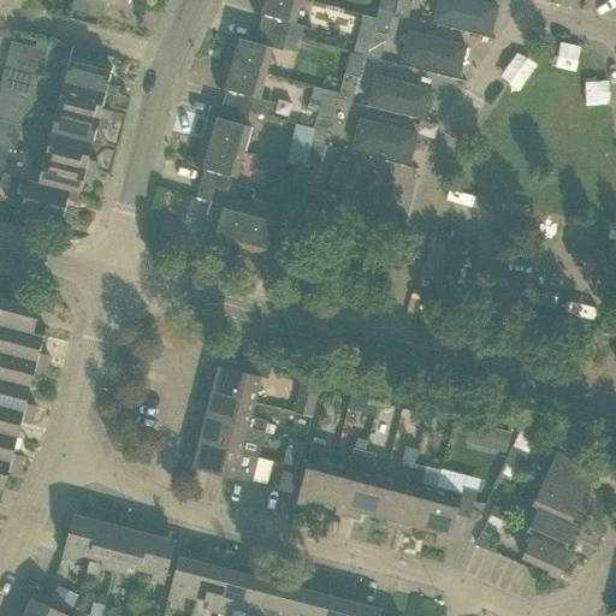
[(72,0),(70,12),(101,19),(105,3),(126,9),(129,0),(72,0)]
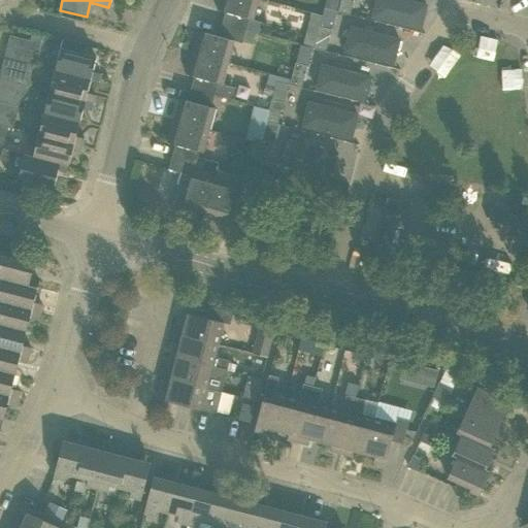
[(259,0),(220,0),(217,10),(225,12),(222,25),(244,31),(260,35),(263,24),(253,21),(259,0)]
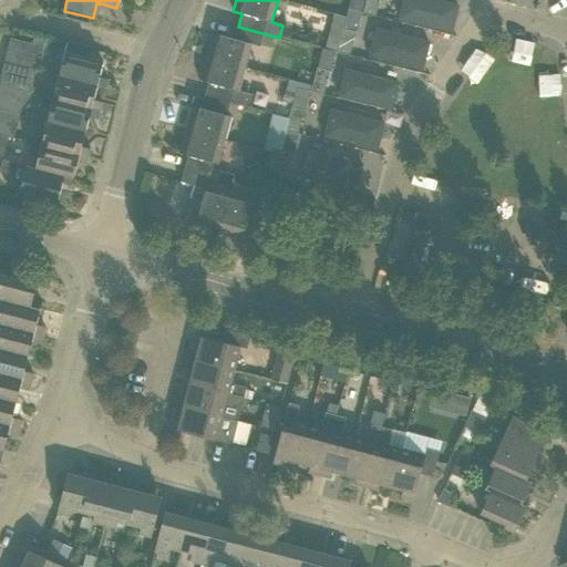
[(366,0),(362,13),(375,17),(379,0),(366,0)]
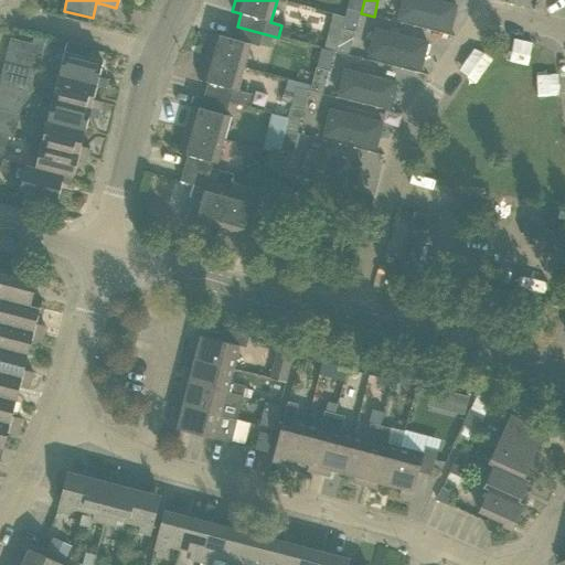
[(459,0),(457,0),(401,0),(398,13),(452,28),(459,0)]
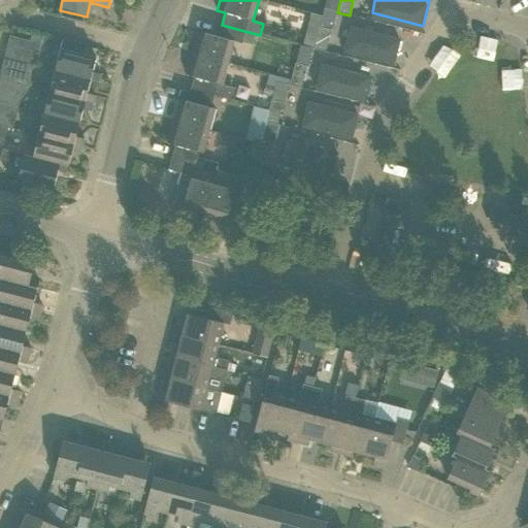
[(352,22),(351,22),(344,46),(395,60),(402,35),(352,22)]
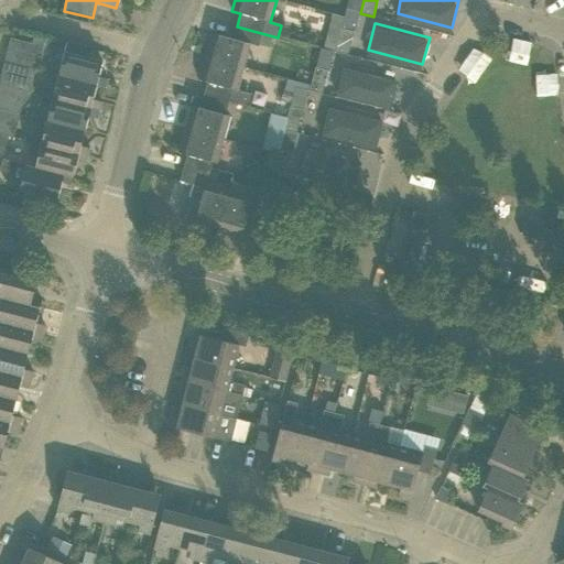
[(328,25),(323,49),(335,52),(342,29),(328,25)]
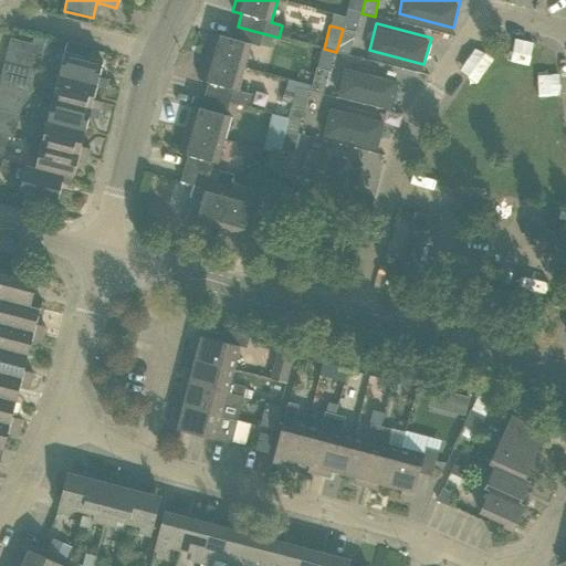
[(259,46),(262,33),(238,27),(233,39),(212,33),(207,56),(244,67),(251,44),(259,46)]
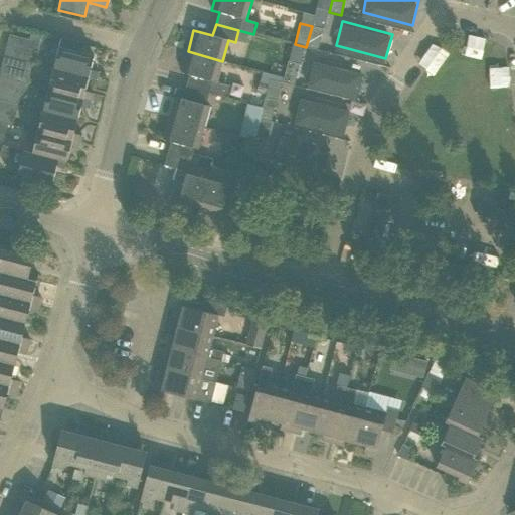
[(312,26),(306,47),(318,50),(323,29),(312,26)]
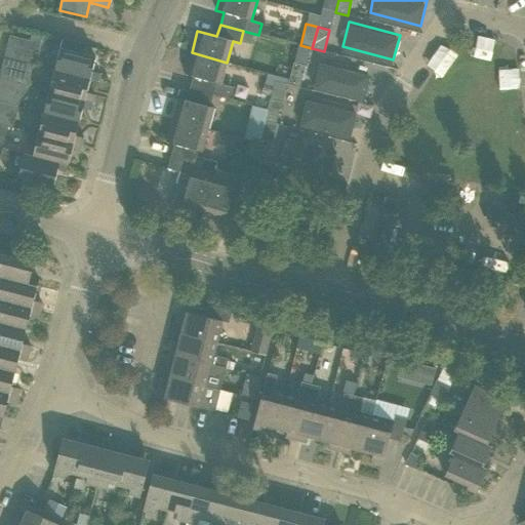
[(241,41),(240,42),(252,45),(255,35),(243,32),(241,41)]
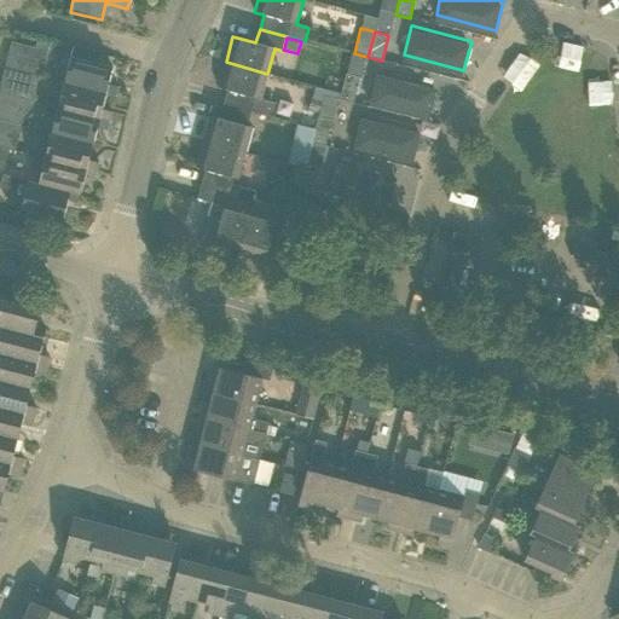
[(35,47),(11,41),(5,67),(35,75),(39,61),(33,59),(35,47)]
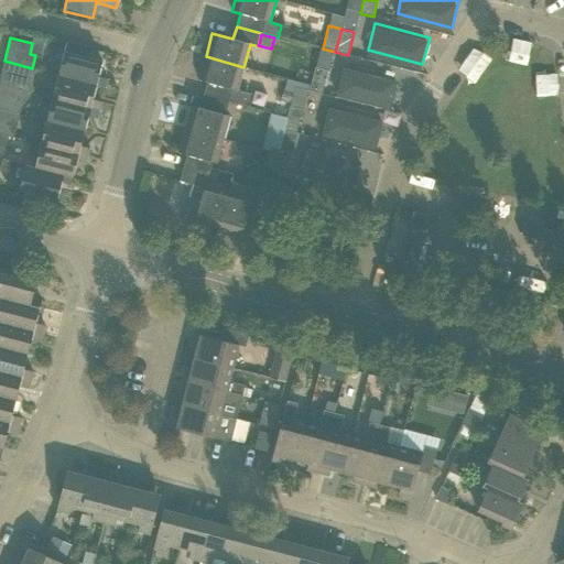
[(67,41),(58,76),(106,87),(108,79),(98,77),(102,62),(90,58),(93,47),(67,41)]
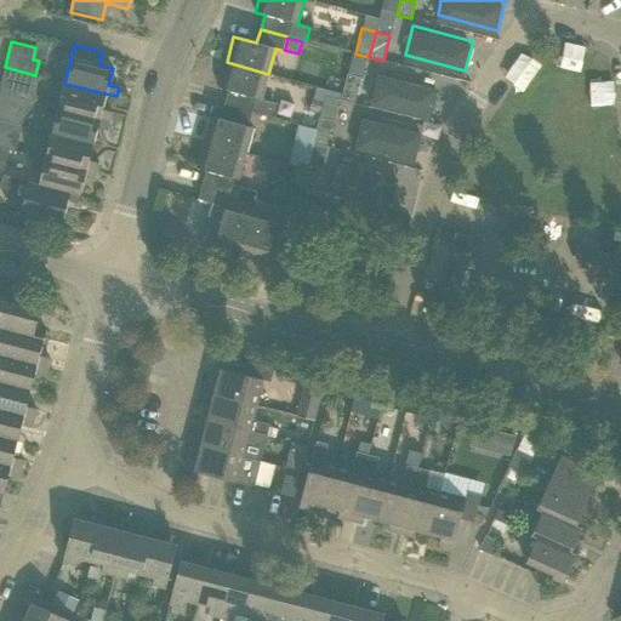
[(579,80),(585,58),(560,51),(554,73),(579,80)]
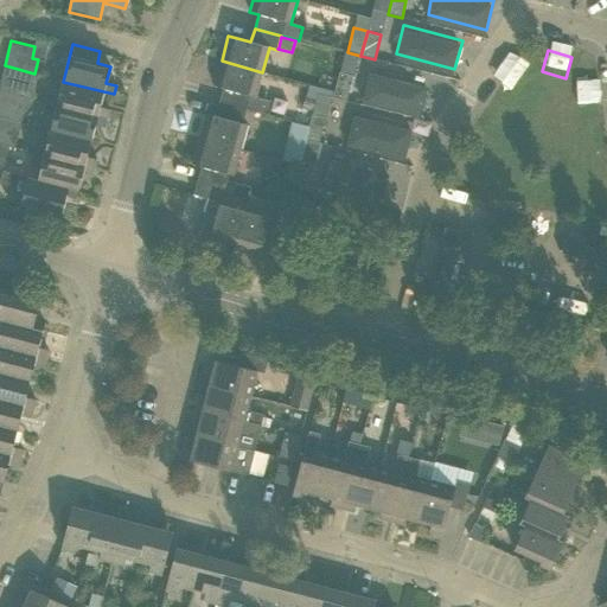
[(222,61),(215,87),(223,89),(219,102),(247,110),(250,96),(255,98),(262,72),(222,61)]
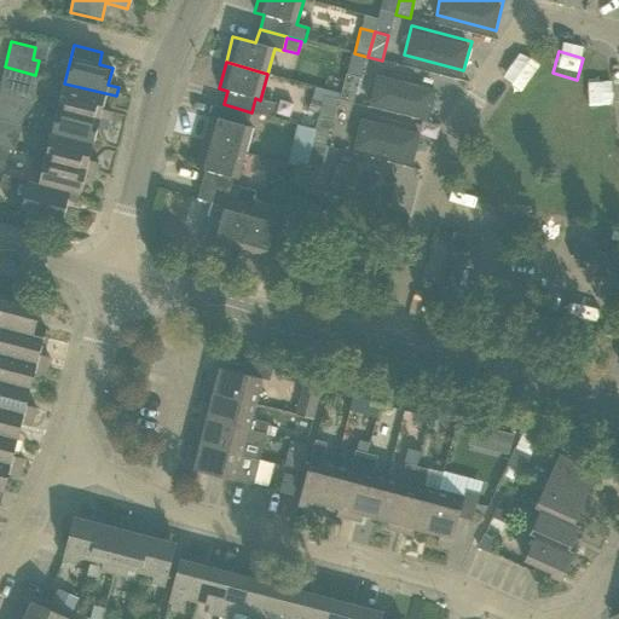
[(35,75),(5,67),(0,85),(0,93),(35,102),(35,99),(35,96),(34,92),(32,90),(35,75)]
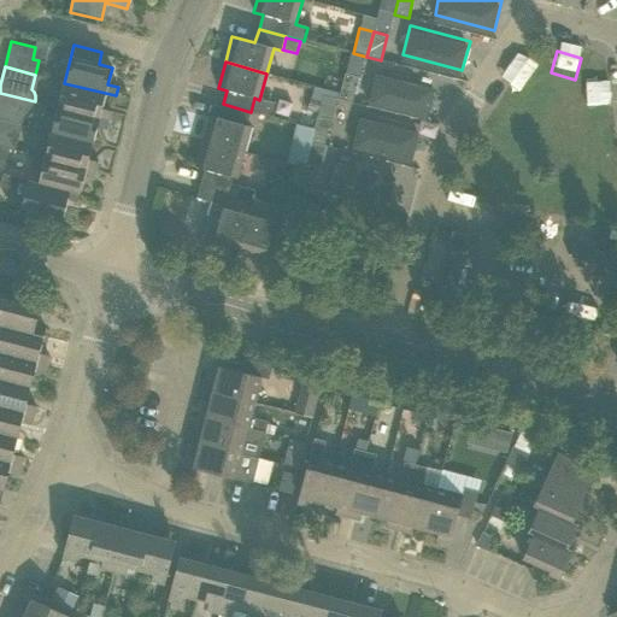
[(436,86),(377,70),(369,99),(428,115),(436,86)]
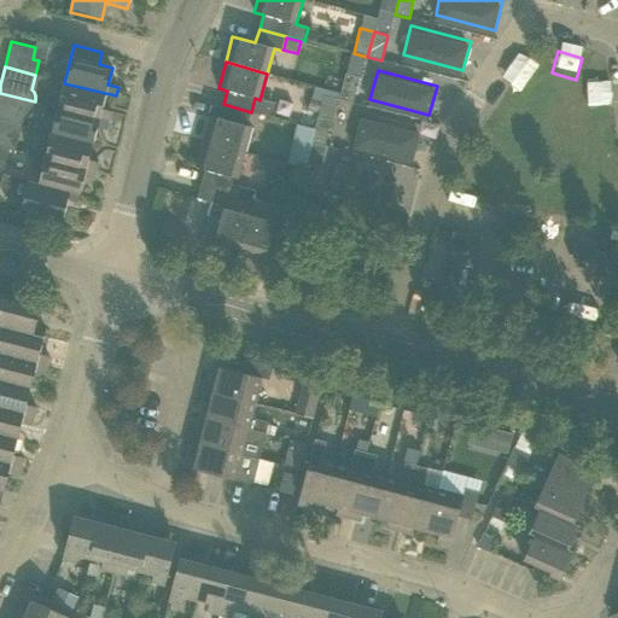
[(345,74),(339,99),(353,103),(360,77),(345,74)]
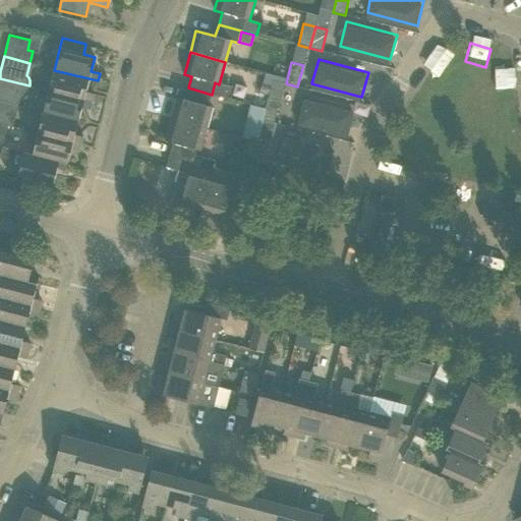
[(98,80),(54,70),(51,82),(41,79),(39,89),(92,102),(94,95),(85,92),(89,79),(98,81),(98,80)]
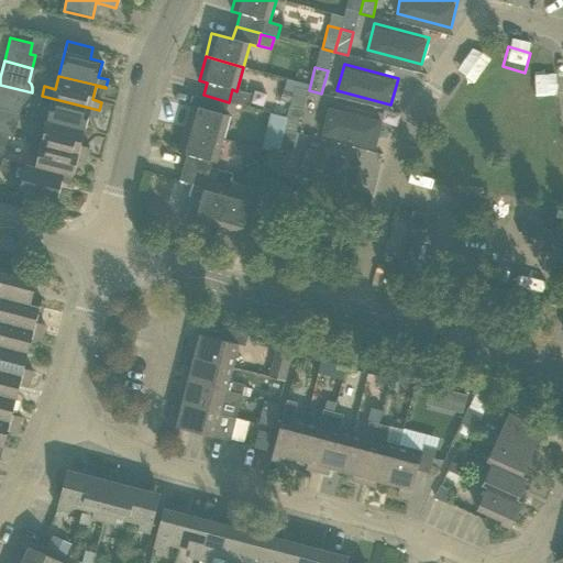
[(32,92),(0,85),(0,109),(20,114),(23,103),(28,100),(30,98),(31,96),(32,92)]
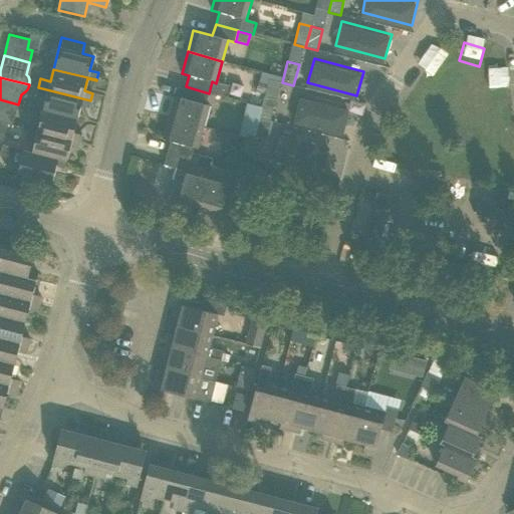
[(259,81),(256,91),(264,93),(267,83),(259,81)]
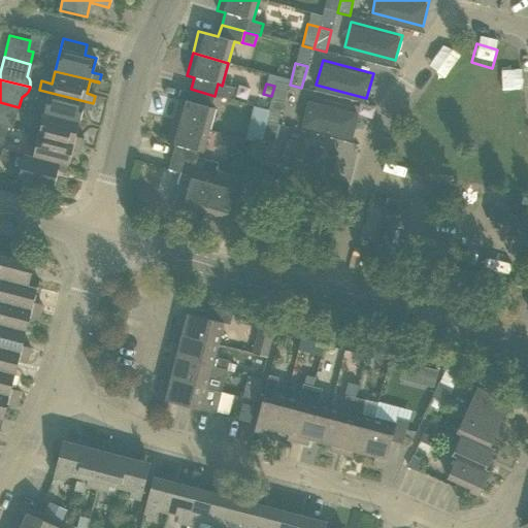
[(173,121),(209,131),(215,109),(210,107),(215,96),(191,89),(187,101),(179,99),(173,121)]
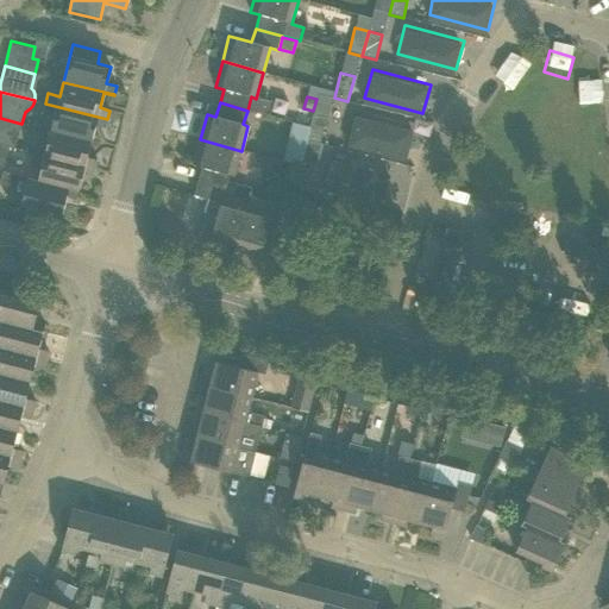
[(107,119),(45,104),(42,114),(54,118),(50,131),(92,142),(95,125),(106,129),(107,119)]
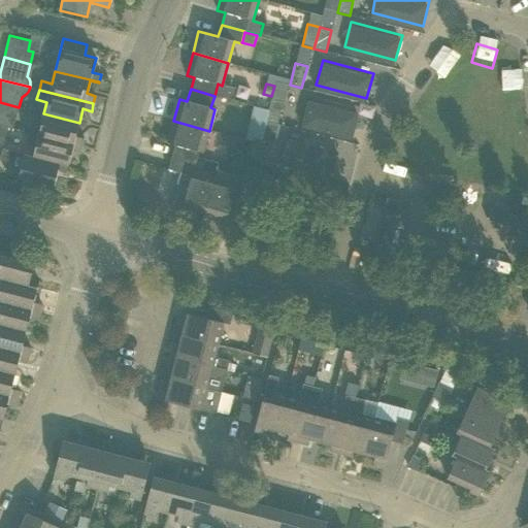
[(308,97),(302,122),(353,136),(360,110),(308,97)]
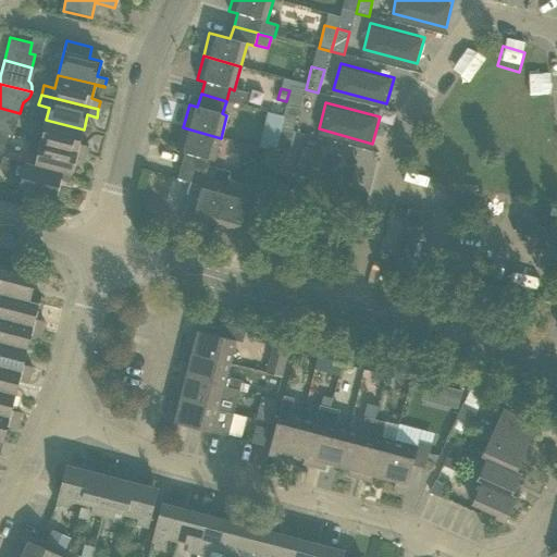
[(283,116),(280,128),(293,132),(298,108),(286,104),(283,116)]
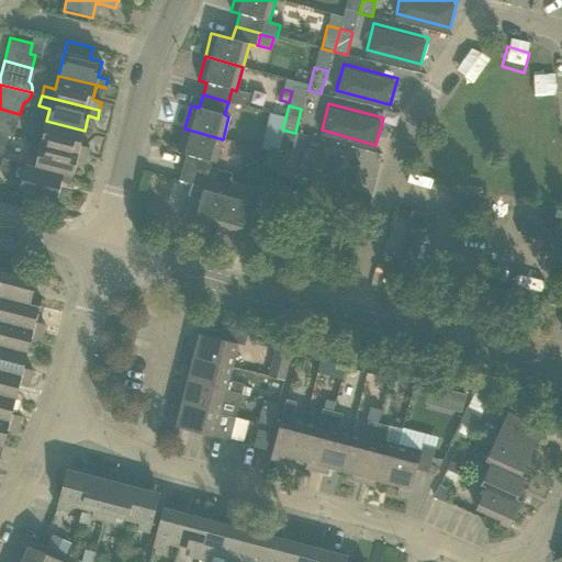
[(0,124),(17,130),(20,114),(0,109),(0,124)]
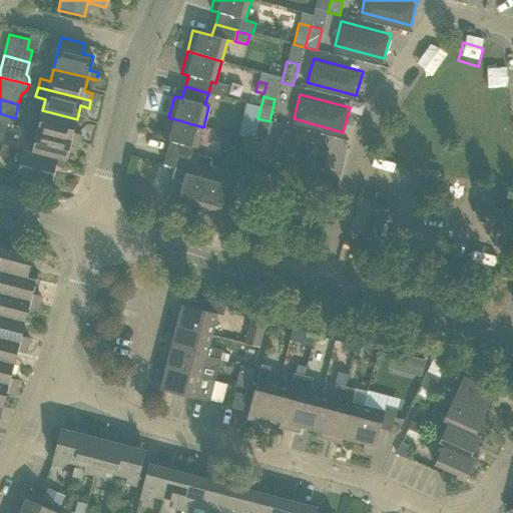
[(244,103),(236,135),(252,139),(253,136),(258,118),(261,107),(244,103)]
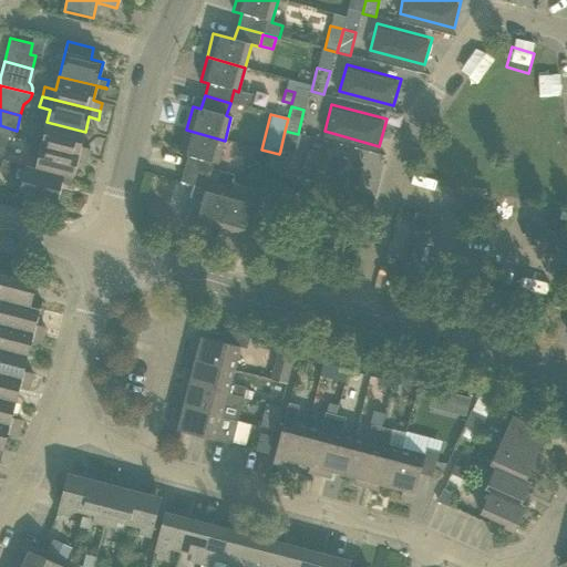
[(33,132),(31,143),(89,157),(91,148),(81,146),(85,132),(47,122),(44,135),(33,132)]
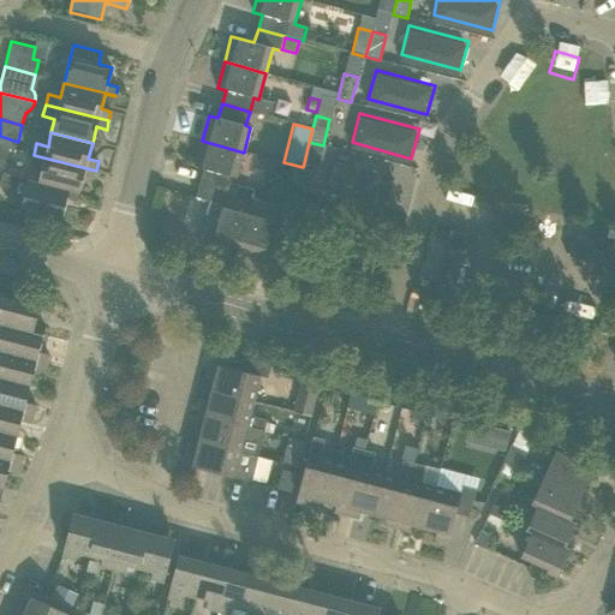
[(244,153),(202,141),(195,166),(203,168),(199,183),(227,191),(231,177),(236,179),(244,153)]
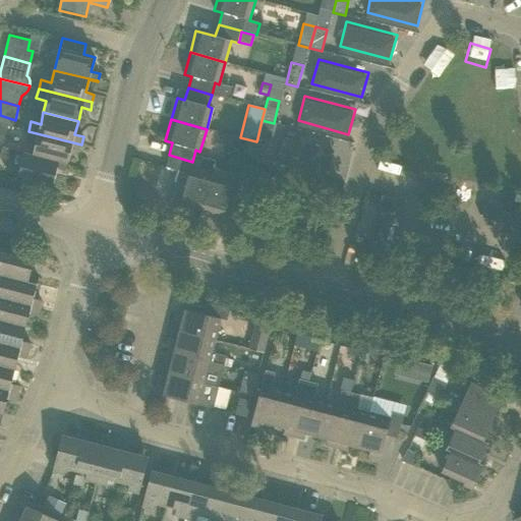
[(33,155),(32,155),(67,164),(70,150),(79,153),(81,145),(29,131),(25,141),(36,143),(33,155)]
